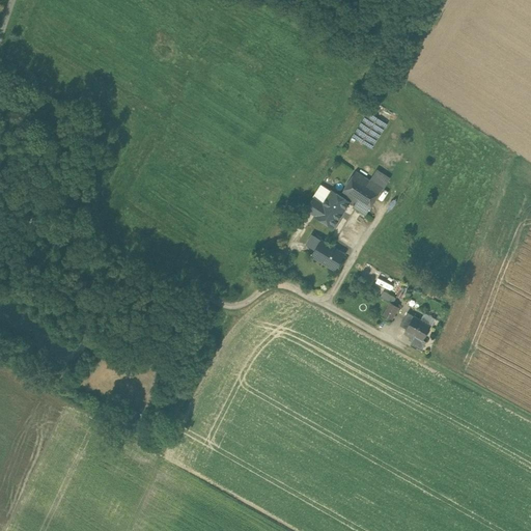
[(368,112),(354,136),(372,147),(387,123),(368,112)]
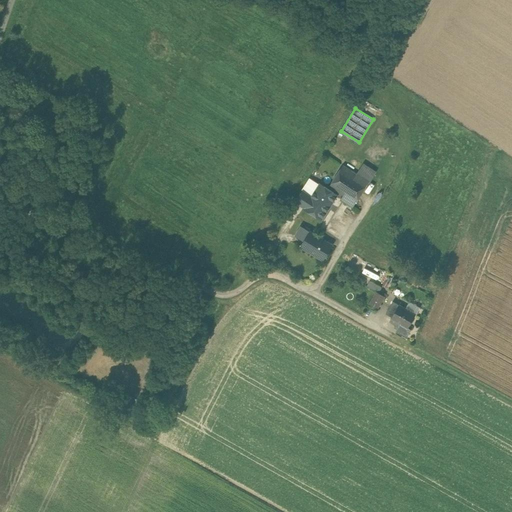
[(364,163),(358,174),(369,181),(370,181),(376,171),(364,163)]
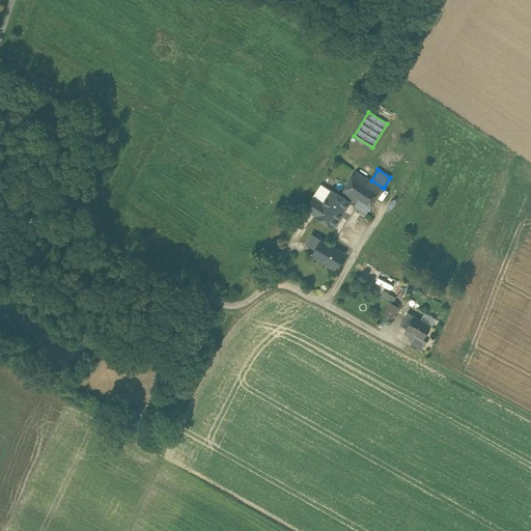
[(370,180),(356,171),(340,195),(351,201),(354,203),(353,205),(354,205),(353,207),(365,215),(383,189),(384,188),(383,188),(371,180),(370,179),(370,180)]
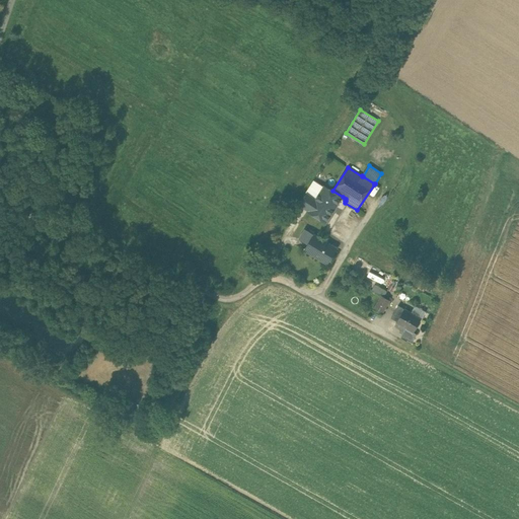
[(315,180),(307,193),(316,199),(324,186),(315,180)]
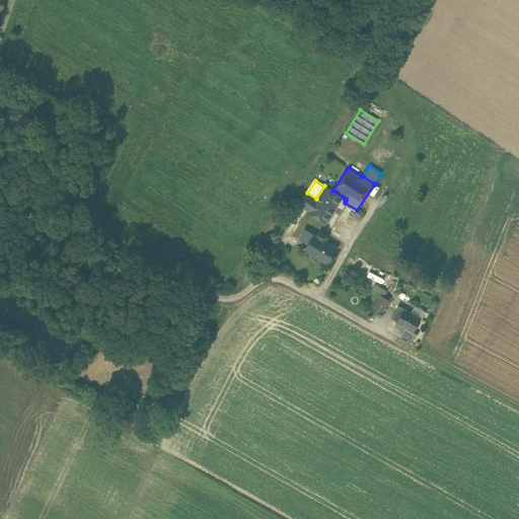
[(308,211),(326,223),(343,197),(332,191),(324,186),(316,199),(308,211)]
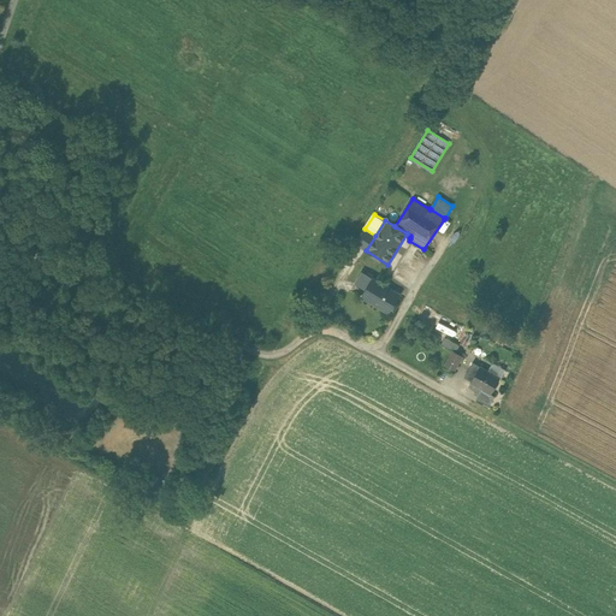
[(375,236),(365,229),(355,243),(366,250),(375,236)]
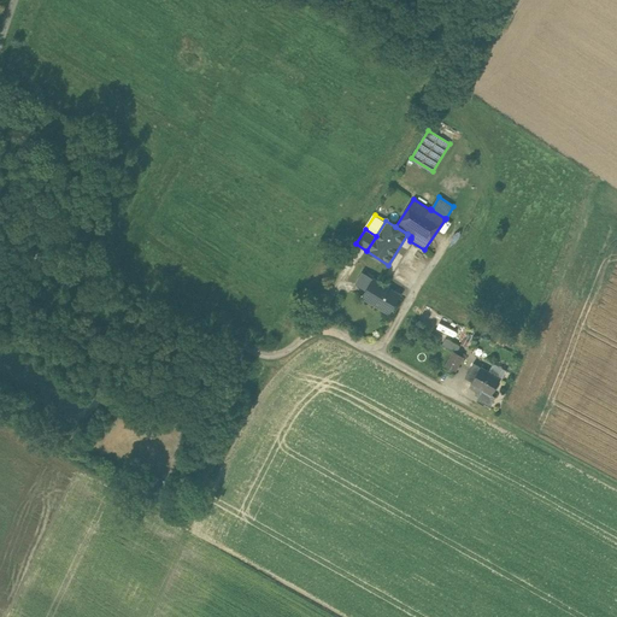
[(400,295),(372,278),(362,297),(389,313),(400,295)]
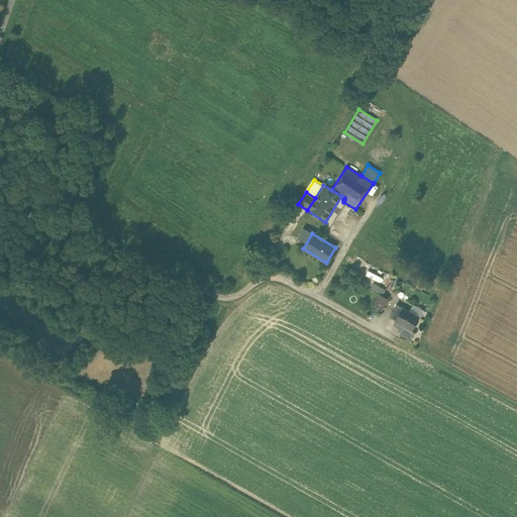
[(384,283),(387,273),(378,270),(379,266),(368,262),(363,276),(384,283)]
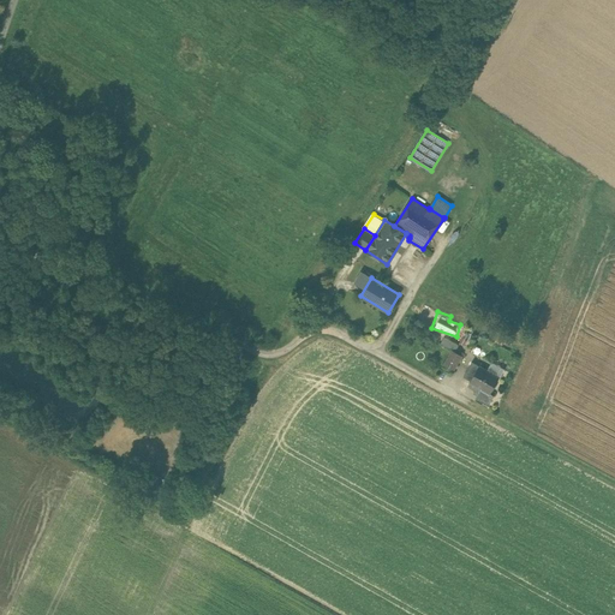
[(470,335),(465,333),(459,342),(464,346),(470,335)]
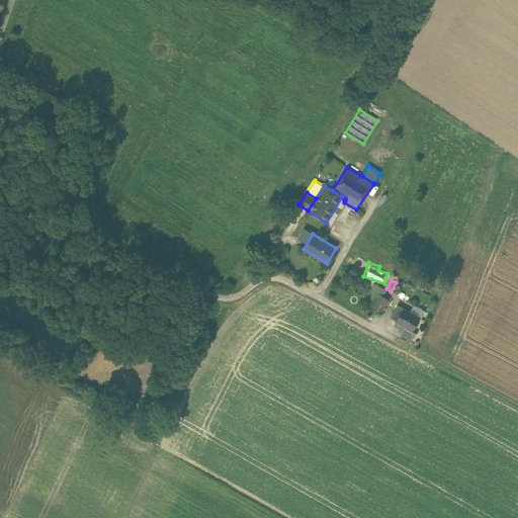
[(386,291),(374,283),(371,289),(380,294),(383,296),(386,291)]
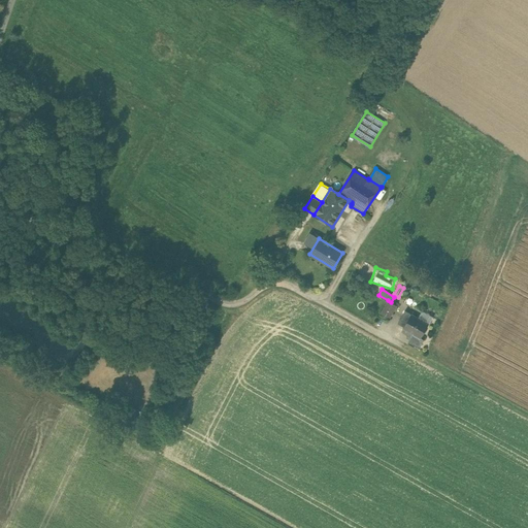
[(388,300),(380,315),(389,320),(397,305),(391,302),(388,300)]
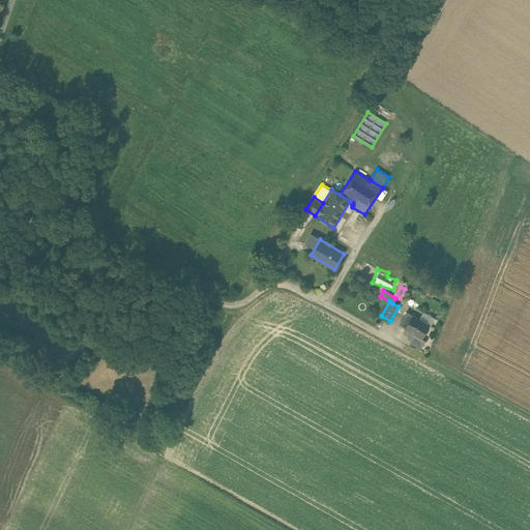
[(421,320),(407,312),(400,324),(406,328),(404,332),(413,339),(410,344),(421,349),(425,341),(422,340),(431,325),(421,320)]
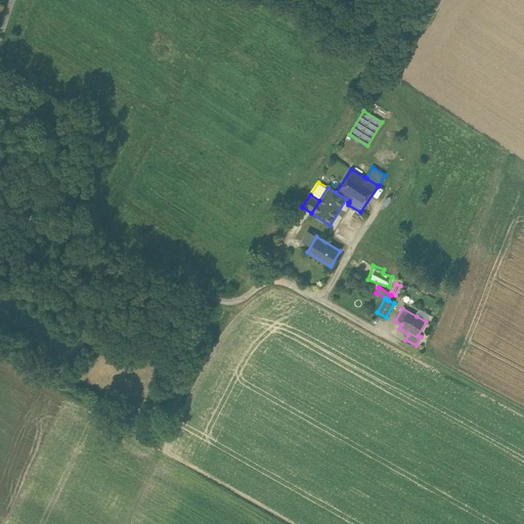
[(421,309),(417,316),(426,321),(426,322),(430,314),(421,309)]
